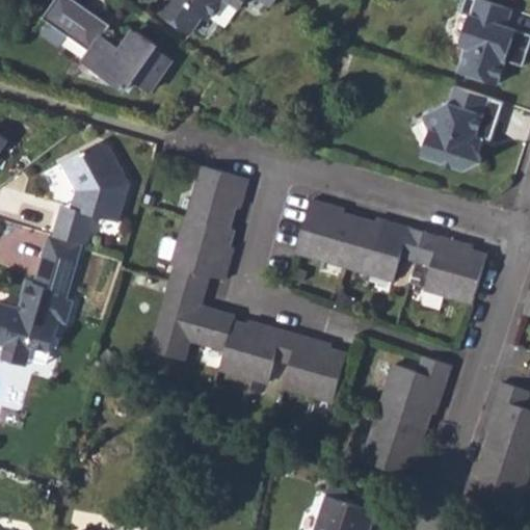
[(56,0),(45,17),(44,16),(41,19),(47,24),(48,22),(89,52),(82,61),(102,76),(98,82),(118,88),(121,90),(129,79),(146,91),(166,63),(153,53),(155,50),(133,35),(120,54),(100,38),(107,29),(67,0),(56,0)]
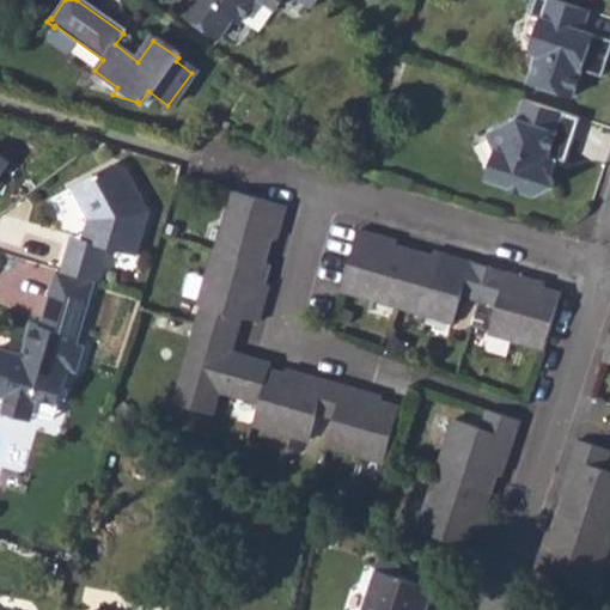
[(316,0),(193,0),(182,16),(218,40),(232,19),(239,24),(255,0),(257,0),(273,11),(280,0),(293,0),(310,11),(316,0)]
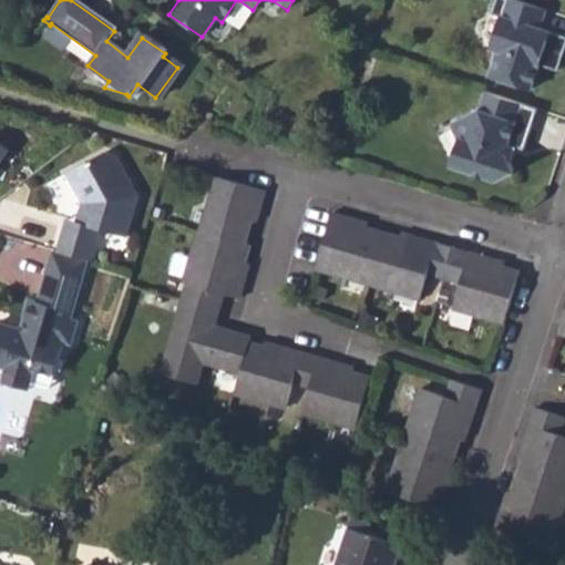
[(532,8),(509,0),(481,0),(478,11),(489,16),(479,47),(485,49),(478,74),(517,88),(526,62),(544,69),(555,36),(536,30),(526,27),(532,8)]
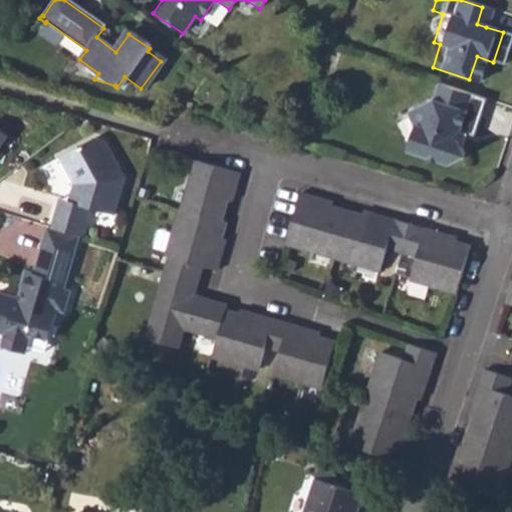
[(482,7),(477,24),(486,27),(492,10),(482,7)]
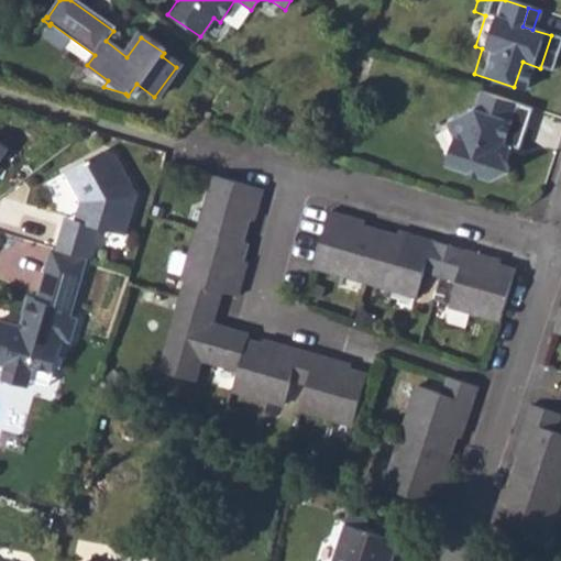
[(530,110),(480,92),(473,111),(448,127),(455,139),(446,166),(490,180),(506,171),(498,153),(502,145),(517,150),(530,110)]
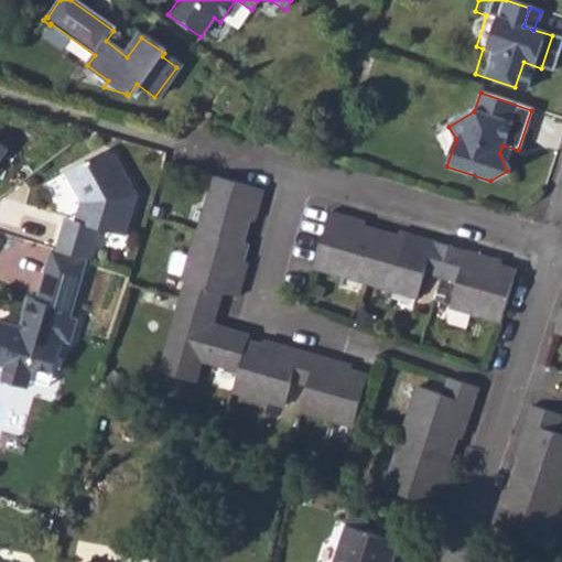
[(63,218),(53,251),(85,260),(87,261),(96,229),(122,237),(134,197),(111,155),(100,152),(62,174),(78,203),(73,222),(63,218)]
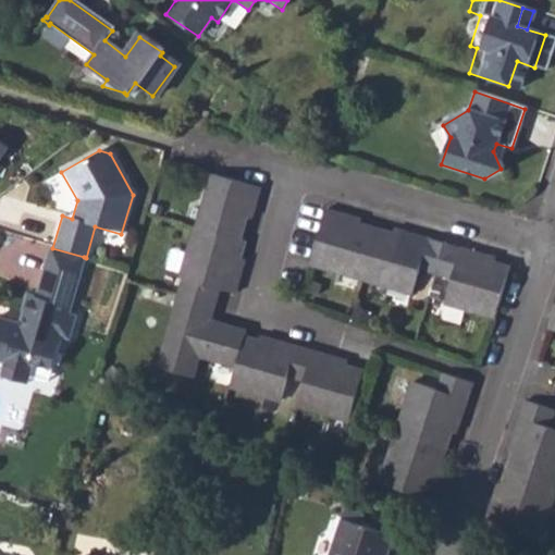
[(195,227),(238,239),(245,218),(236,214),(239,207),(253,211),(259,188),(210,173),(195,227)]
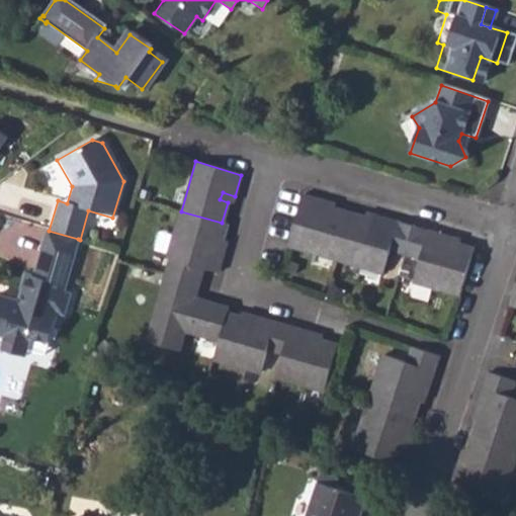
[(228,202),(233,203),(235,196),(223,192),(220,199),(228,202)]
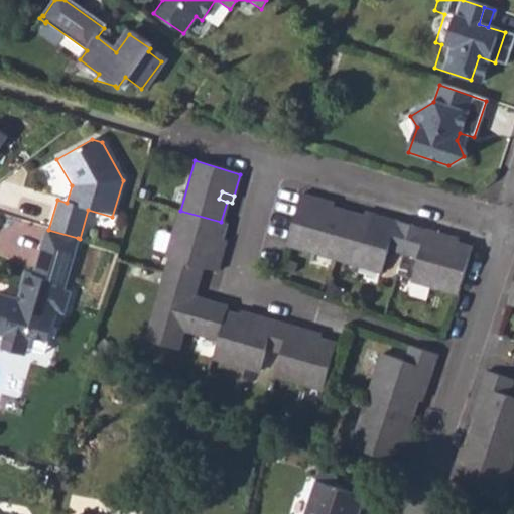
[(286,245),(335,258),(347,214),(332,209),(316,205),(317,199),(299,194),(286,245)]
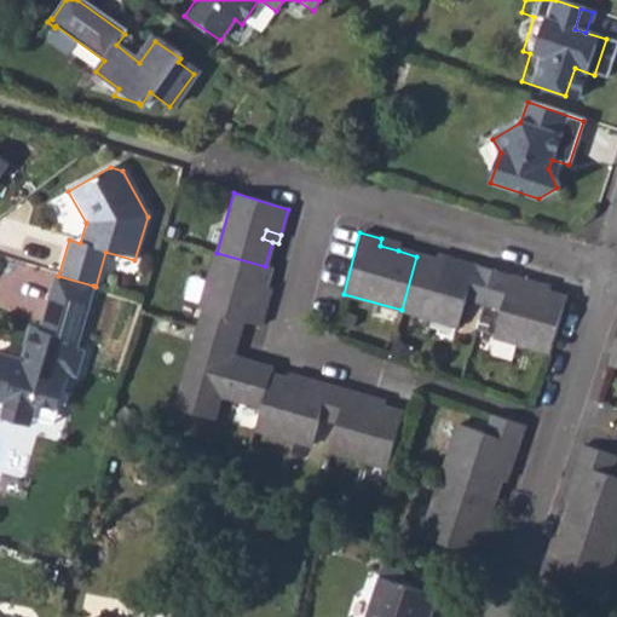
[(380,246),(398,251),(399,244),(381,238),(380,246)]
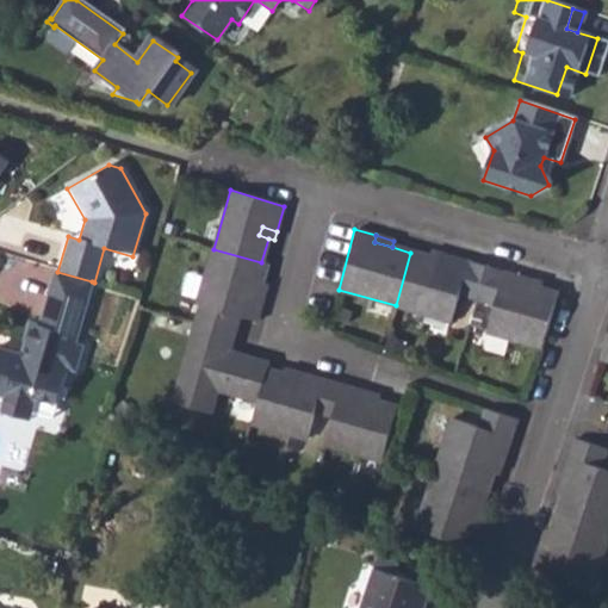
[(194,323),(233,334),(236,317),(256,323),(262,303),(256,302),(261,284),(266,264),(261,262),(213,249),(210,248),(194,305),(197,306),(194,323)]
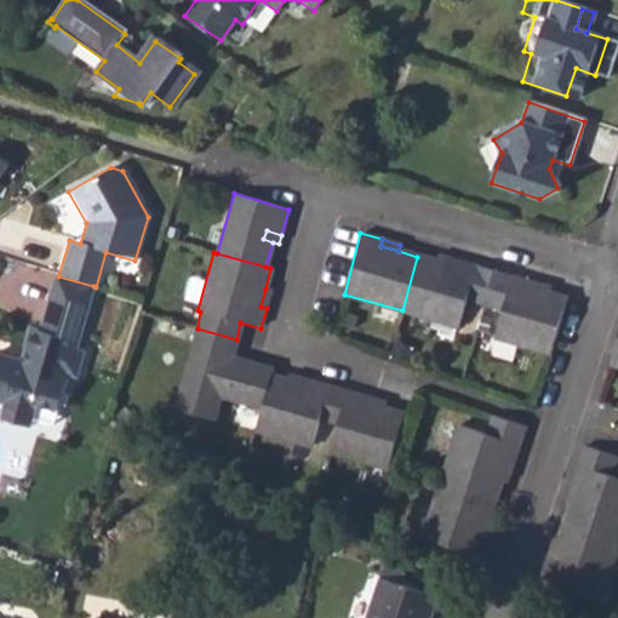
[(436,262),(455,268),(457,261),(439,256),(436,262)]
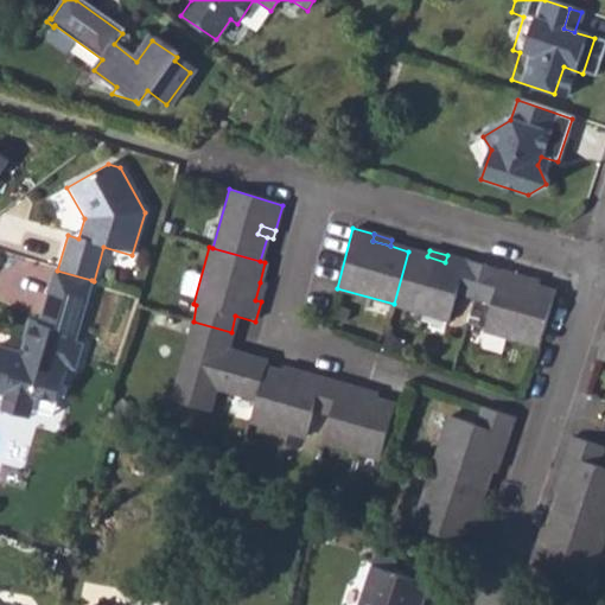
[(394,304),(449,320),(457,294),(473,299),(483,266),(447,255),(445,262),(427,256),(408,252),(394,304)]
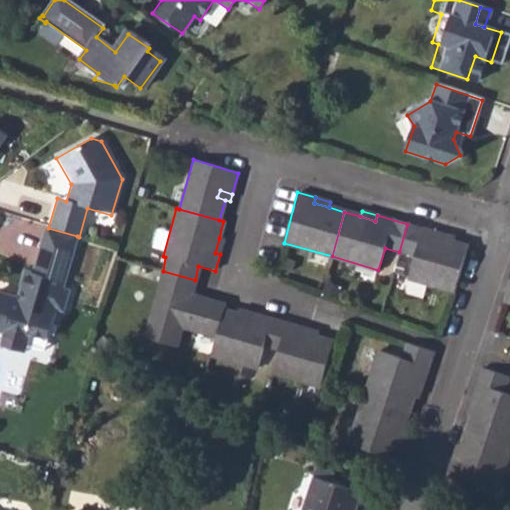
[(399,252),(414,256),(408,278),(457,292),(469,247),(453,242),(438,238),(439,233),(407,224),(399,252)]
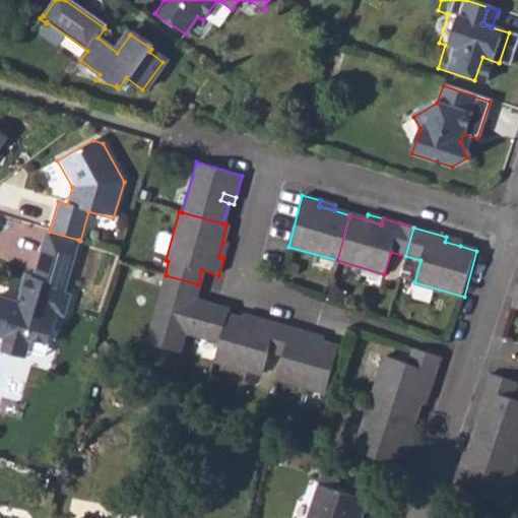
[(47,231),(42,247),(73,256),(78,240),(49,232),(47,231)]
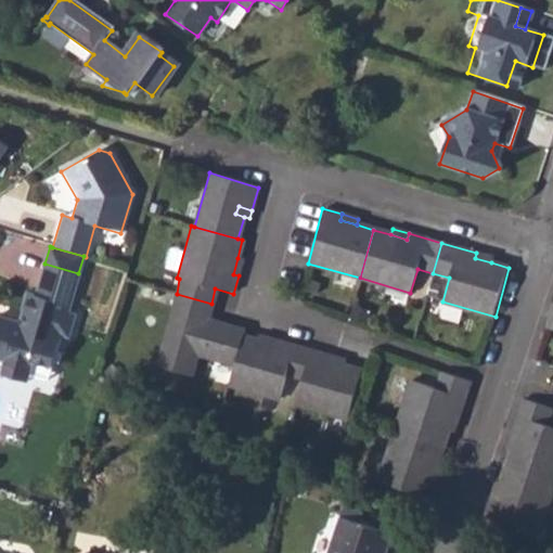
[(475,258),(491,262),(492,257),(476,253),(475,258)]
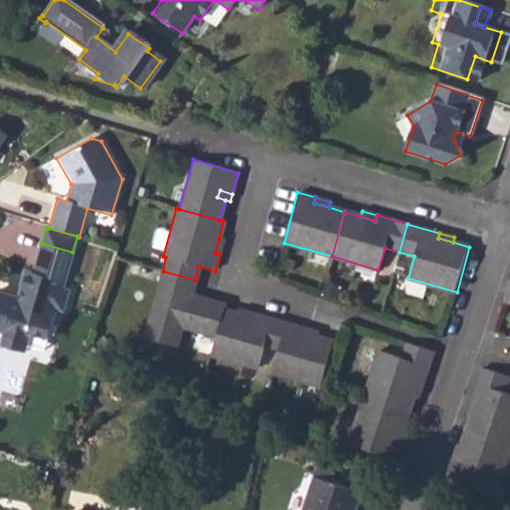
[(215,253),(220,254),(224,239),(219,238),(215,253)]
